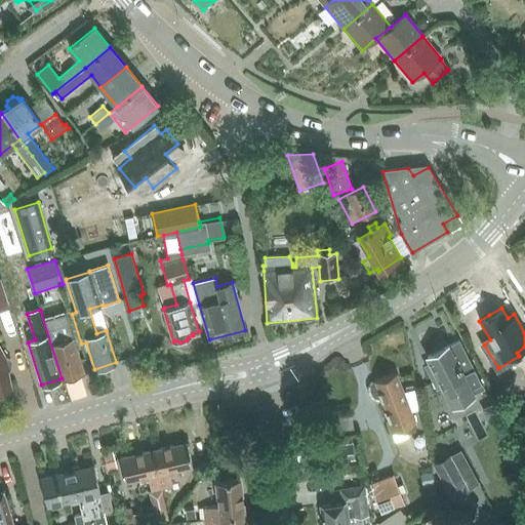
[(44,319),(49,337),(63,378),(83,371),(73,337),(74,336),(72,330),(71,331),(65,313),(44,319)]
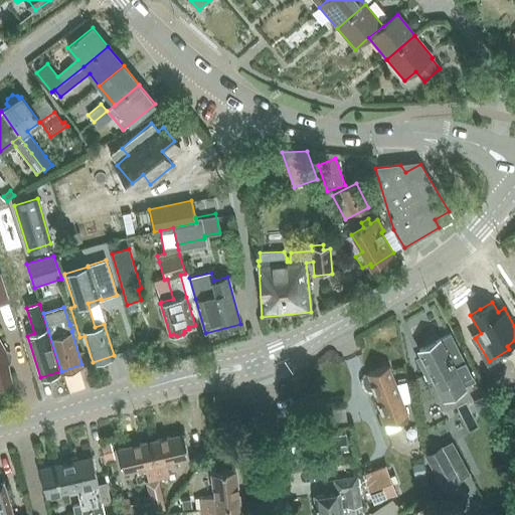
[(416,359),(428,382),(433,380),(443,400),(466,388),(465,387),(475,382),(451,334),(419,350),(422,356),(416,359)]
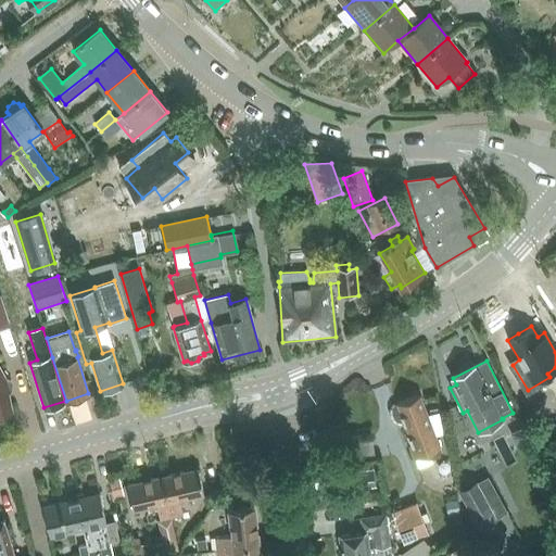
[(0,413),(12,409),(5,378),(0,367),(0,413)]
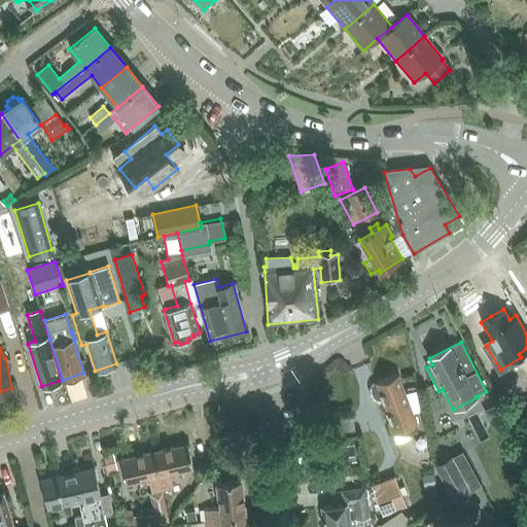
[(381,399),(383,399),(391,422),(387,423),(395,445),(412,440),(410,435),(418,433),(416,427),(418,426),(413,413),(422,411),(418,391),(405,394),(397,375),(377,382),(378,384),(376,384),(373,387),(372,392),(374,396),(377,399),(381,399)]
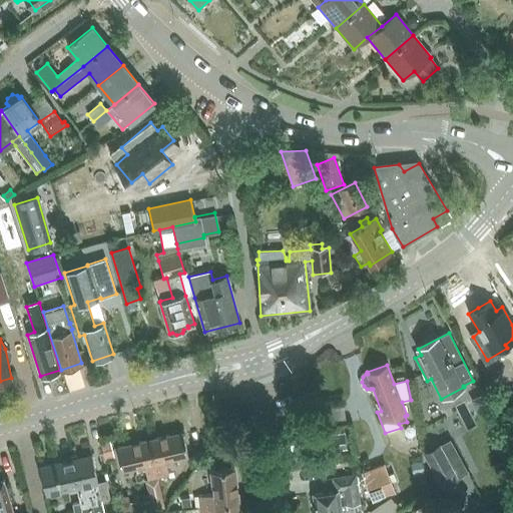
[(321,436),(323,451),(346,447),(344,432),(321,436)]
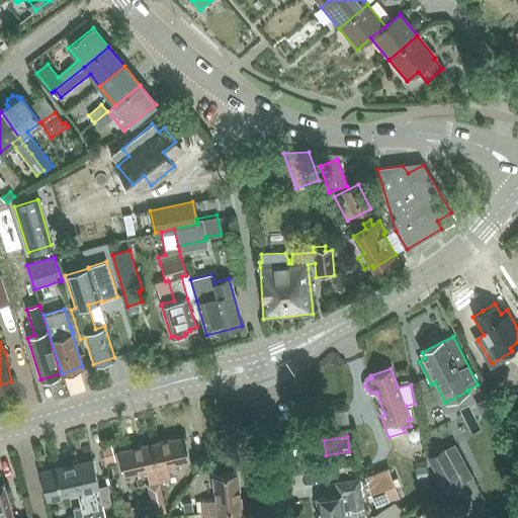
[(184,437),(151,444),(160,482),(170,480),(167,464),(189,459),(184,437)]
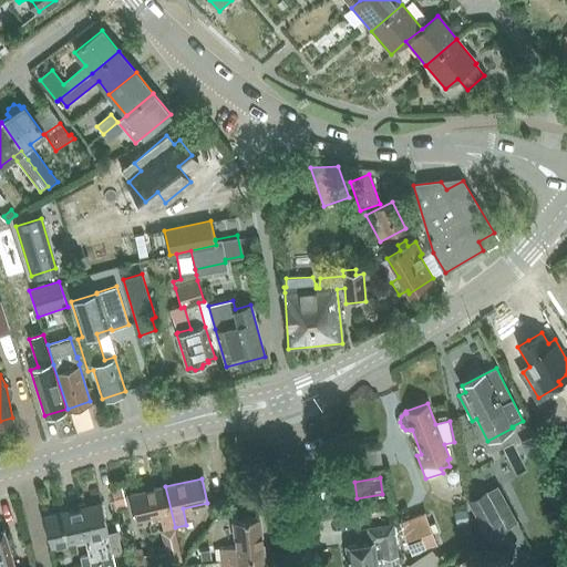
[(175,527),(165,486),(129,494),(134,519),(160,514),(163,531),(175,527)]
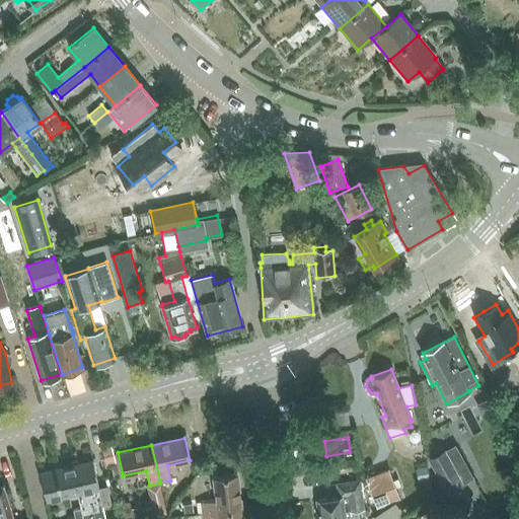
[(445,450),(430,458),(449,495),(464,486),(473,478),(456,445),(445,450)]
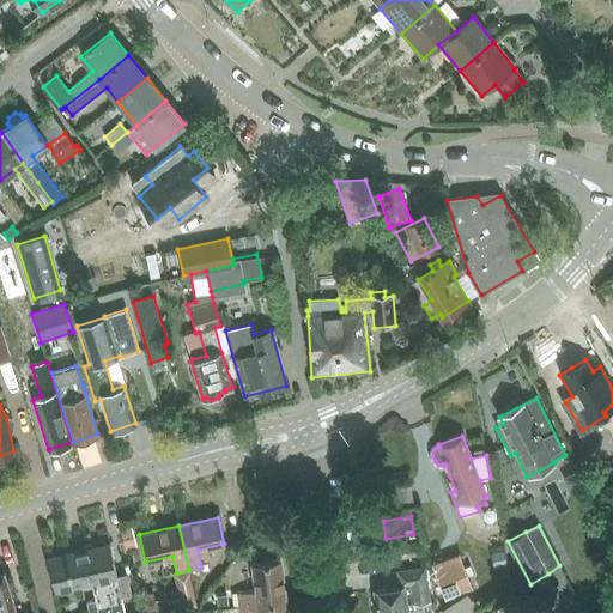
[(129,528),(120,529),(125,550),(134,547),(129,528)]
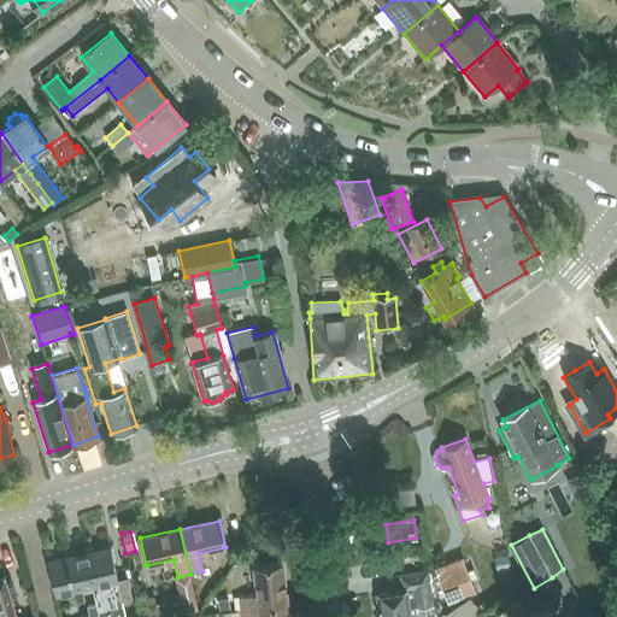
[(110,547),(88,553),(97,585),(93,586),(97,604),(98,616),(124,616),(122,601),(133,599),(128,581),(122,582),(118,581),(110,547)]
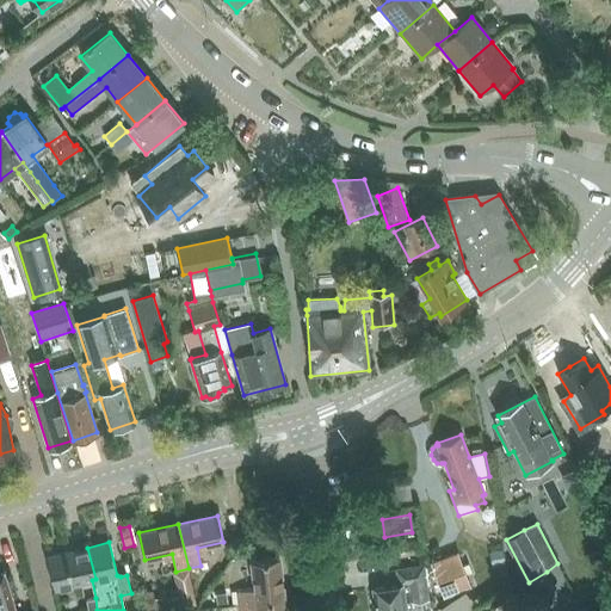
[(78,549),(47,556),(55,590),(86,581),(92,580),(96,579),(87,548),(78,549)]
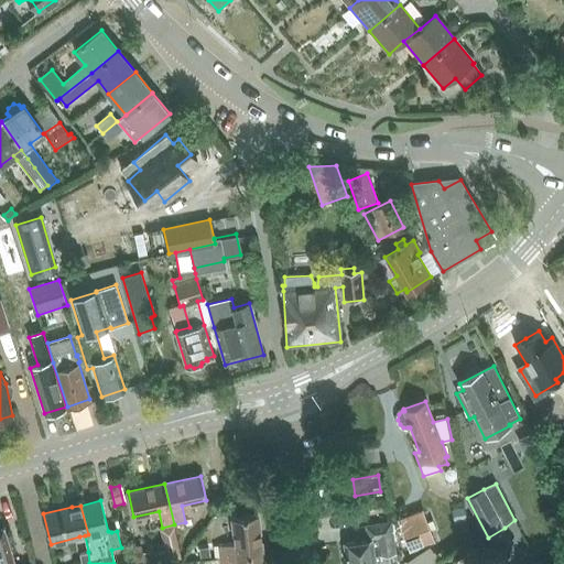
[(464,507),(455,509),(458,521),(466,519),(464,507)]
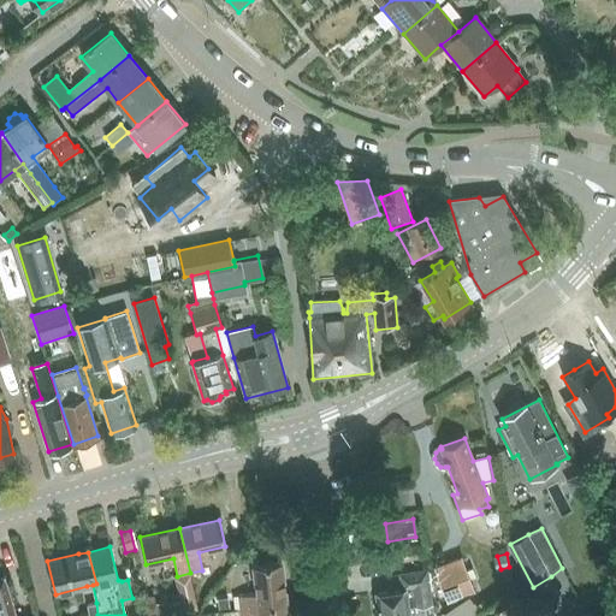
[(433,568),(446,603),(475,592),(471,580),(475,578),(472,569),(467,570),(462,556),(433,568)]
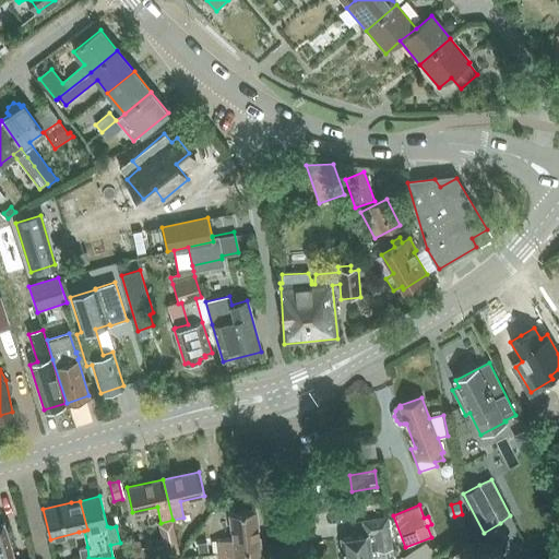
[(216,542),(218,554),(260,548),(256,511),(230,514),(234,539),(216,542)]
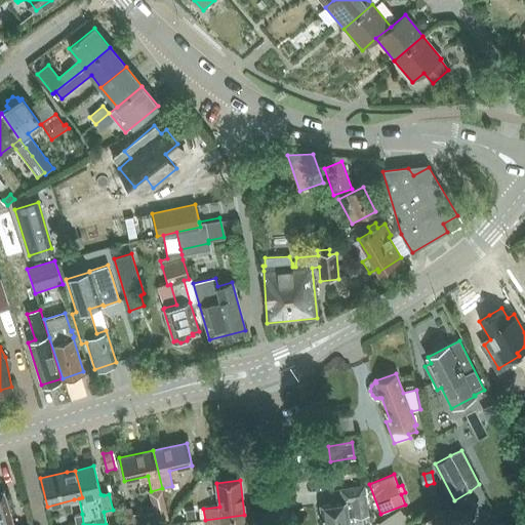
[(349,524),(349,523),(355,522),(354,518),(369,516),(367,499),(366,499),(364,486),(340,489),(342,503),(320,507),(322,524),(349,524)]
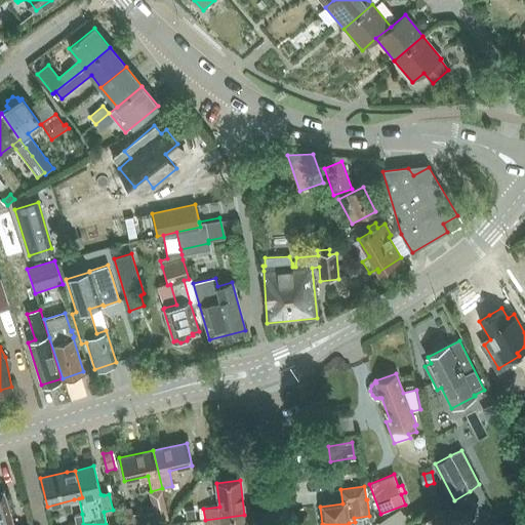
[(164,498),(162,490),(148,493),(151,509),(144,511),(147,524),(150,524),(168,521),(164,498)]
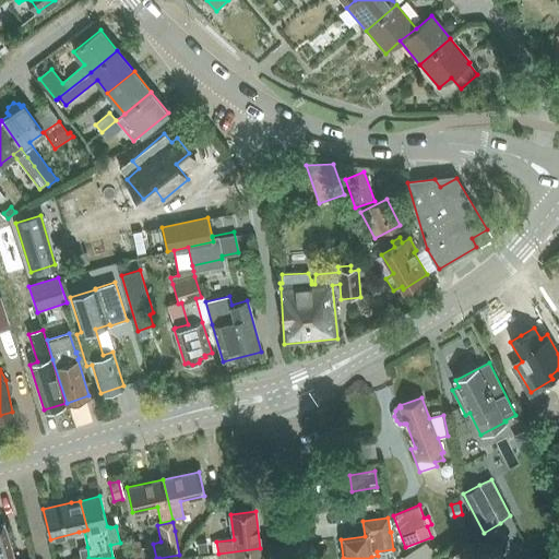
[(0,523),(0,558),(14,558),(4,523),(0,523)]
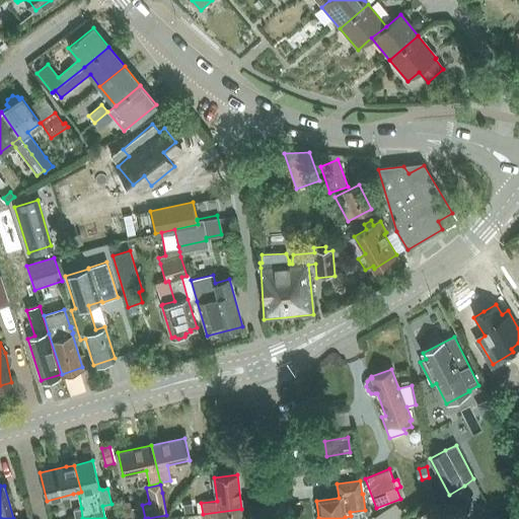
[(193,504),(183,505),(184,513),(194,511),(193,504)]
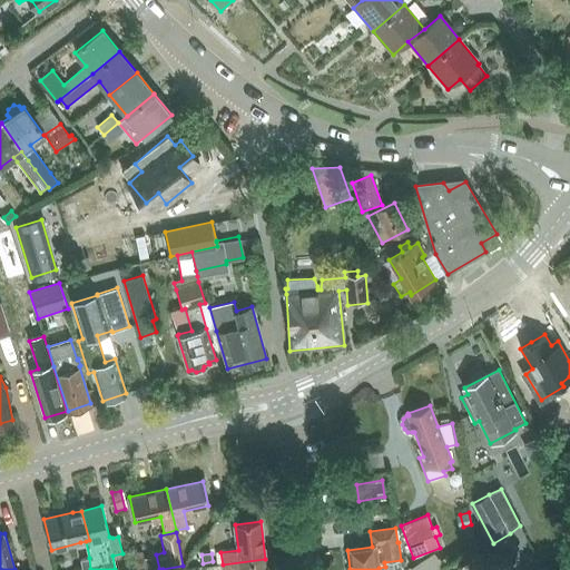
[(143,557),(128,556),(129,569),(159,569),(156,554),(143,557)]
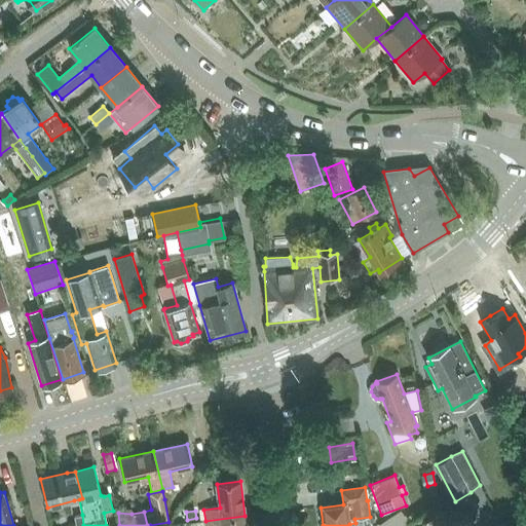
[(83,525),(82,515),(74,517),(76,525),(83,525)]
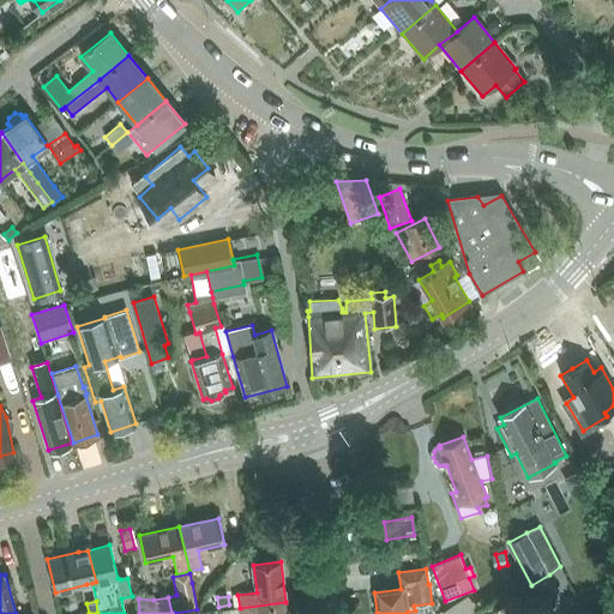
[(287,613),(286,602),(240,608),(240,613),(287,613)]
